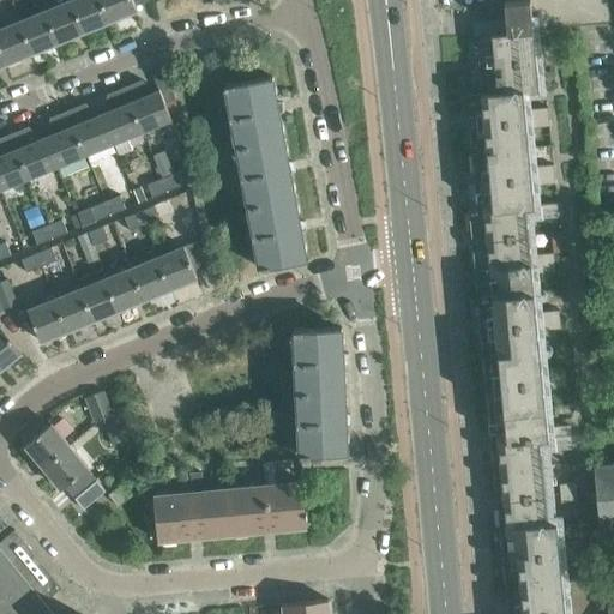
[(71,0),(70,0),(46,10),(59,41),(84,31),(71,0)]
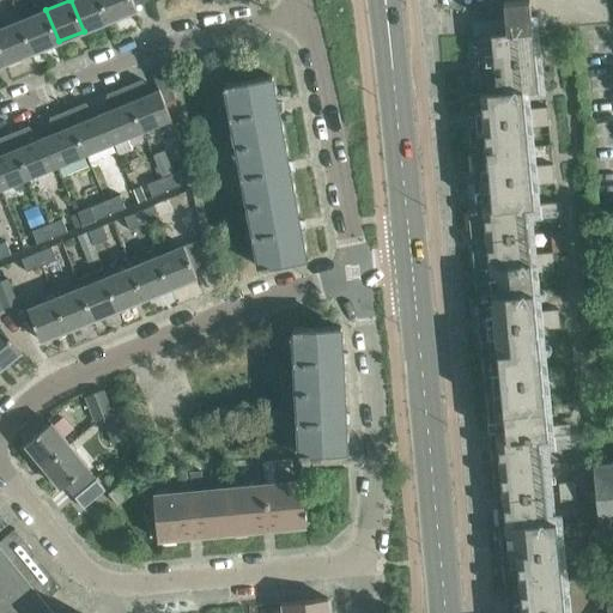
[(110,20),(101,0),(71,0),(84,31),(110,20)]
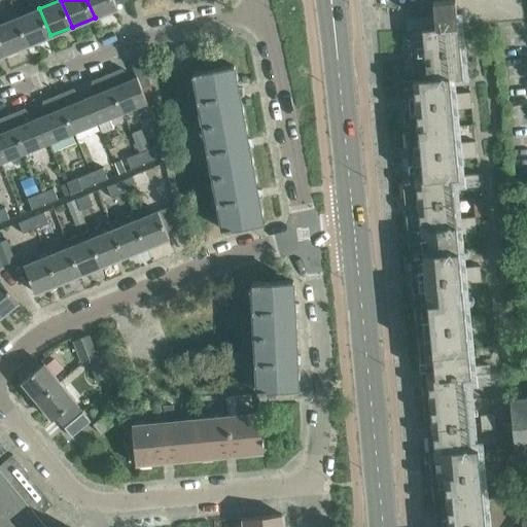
[(86,0),(95,18),(117,8),(115,4),(126,0),(86,0)]
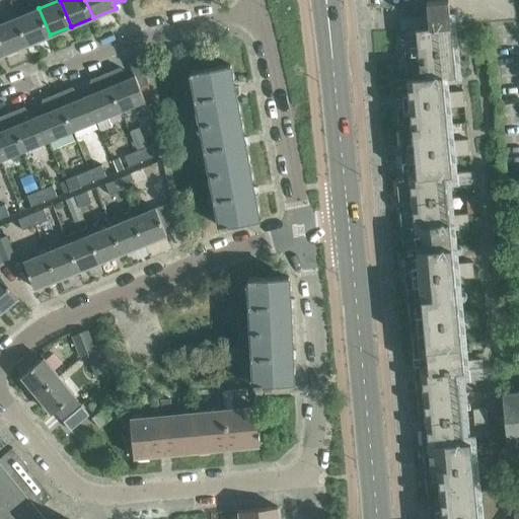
[(435,0),(426,1),(428,16),(408,18),(409,29),(402,29),(406,78),(393,79),(402,176),(395,176),(429,518),(505,518),(503,487),(475,490),(473,474),(493,472),(492,456),(472,458),(463,369),(468,369),(469,380),(484,378),(483,367),(482,359),(462,360),(459,327),(478,325),(477,310),(458,312),(454,279),(474,278),(472,262),(453,264),(444,174),(457,173),(458,184),(472,183),(470,171),(451,172),(450,156),(469,154),(467,139),(448,141),(445,108),(464,106),(463,90),(444,92),(442,77),(455,76),(449,13),(461,12),(462,24),(512,19),(514,18),(515,17),(515,16),(516,16),(516,15),(516,14),(514,0),(435,0)]
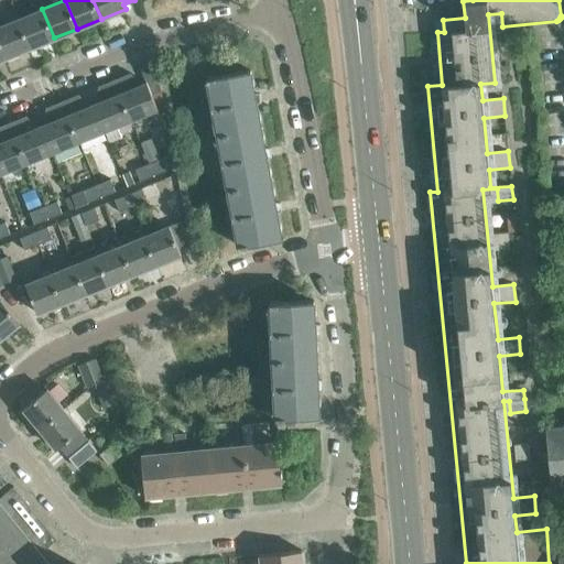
[(54,38),(42,9),(18,19),(30,47),(54,38)]
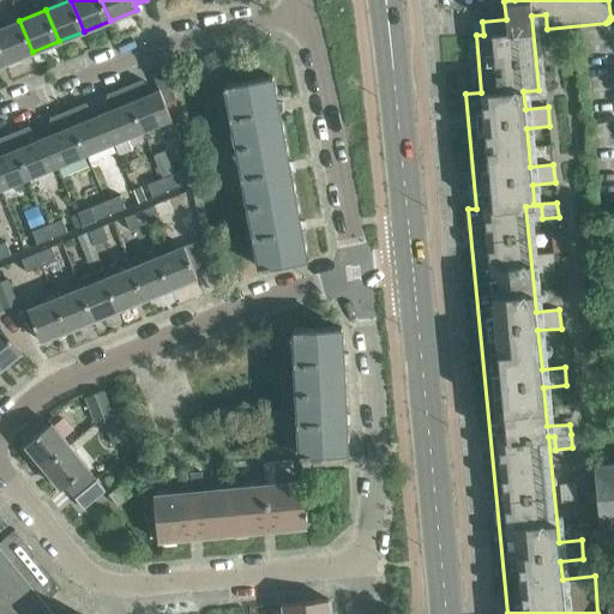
[(19,20),(0,28),(0,46),(7,62),(32,52),(19,20)]
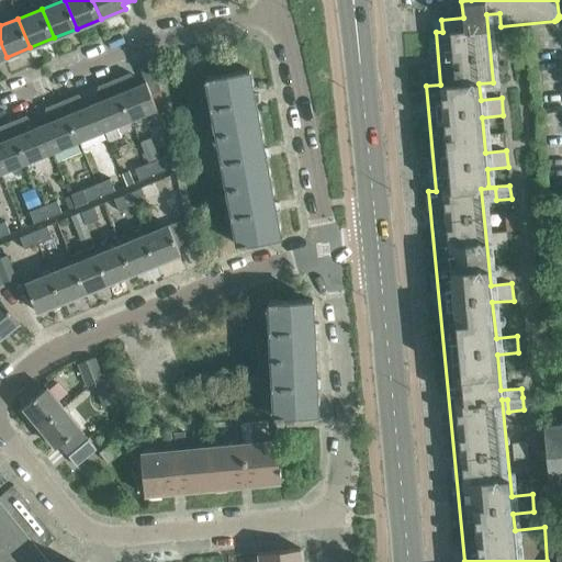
[(130,72),(114,79),(130,119),(156,108),(156,109),(157,109),(150,93),(160,89),(155,64),(141,69),(146,81),(136,86),(130,72)]
